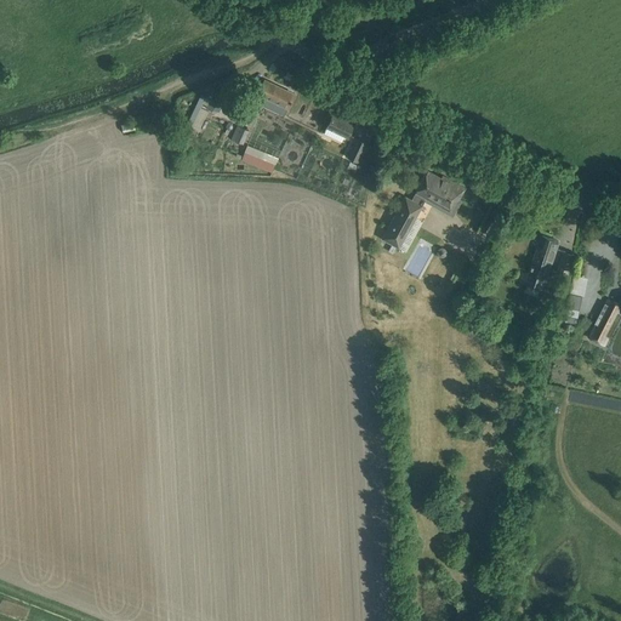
[(257,92),(289,107),(295,93),(265,79),(257,92)]
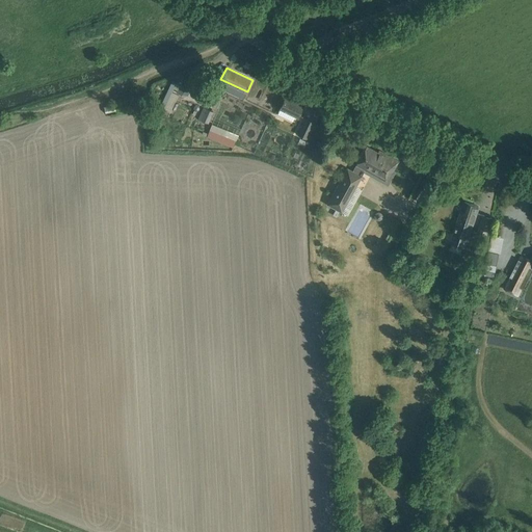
[(201,96),(209,100),(219,78),(211,74),(201,96)]
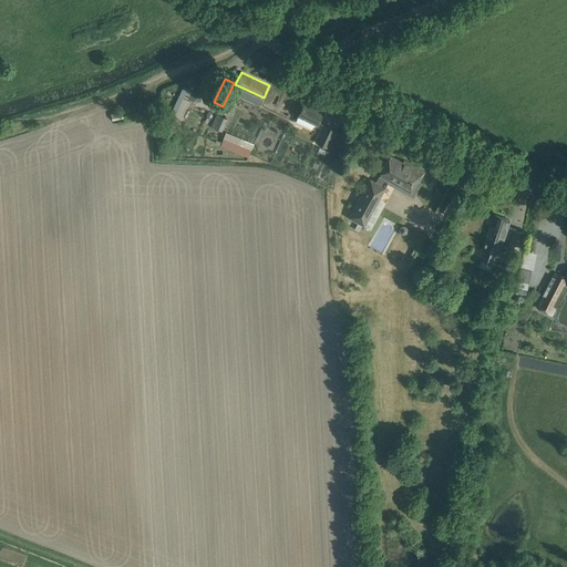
[(200,95),(192,91),(188,99),(198,103),(203,96),(200,95)]
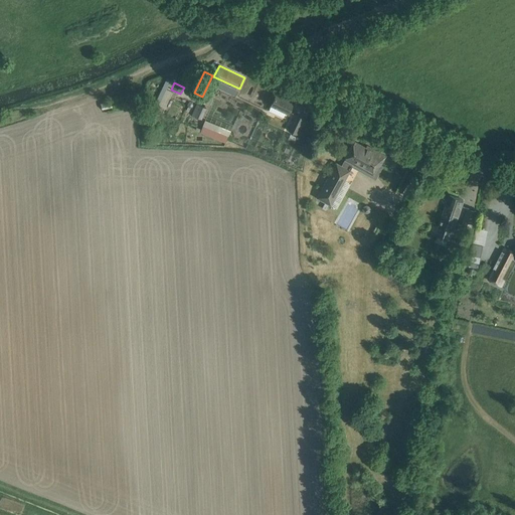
[(277,92),(271,105),(288,113),(294,100),(277,92)]
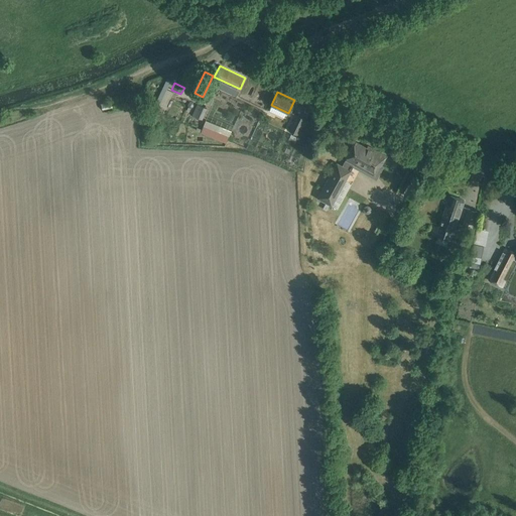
[(111,101),(101,104),(102,110),(112,108),(111,101)]
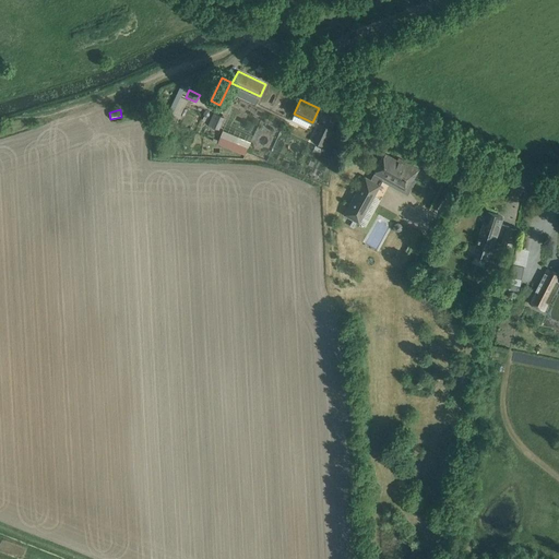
[(215,114),(210,125),(217,129),(223,118),(215,114)]
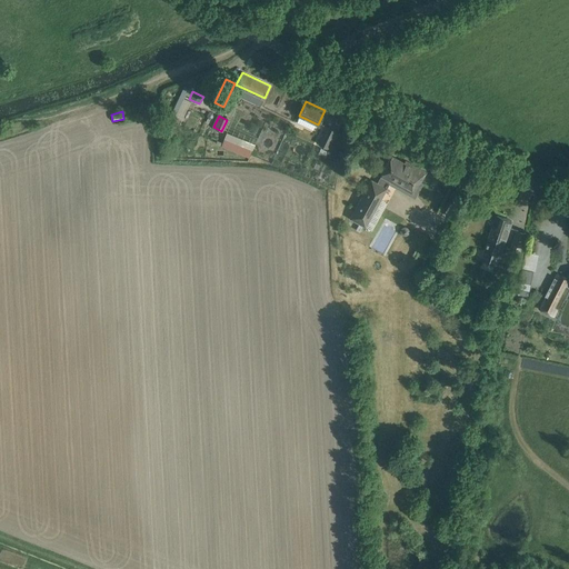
[(337,131),(327,127),(318,143),(329,149),(337,131)]
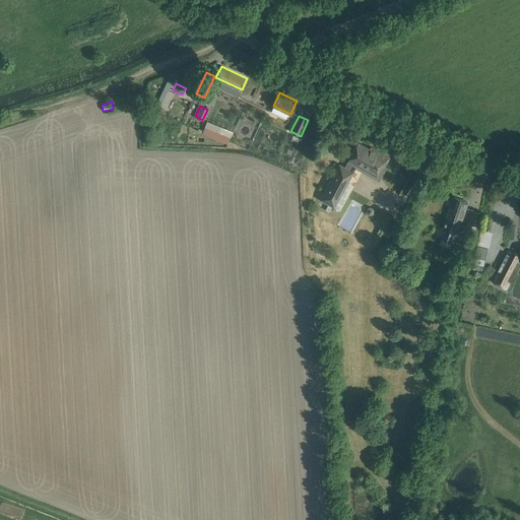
[(201,132),(216,139),(221,126),(207,120),(201,132)]
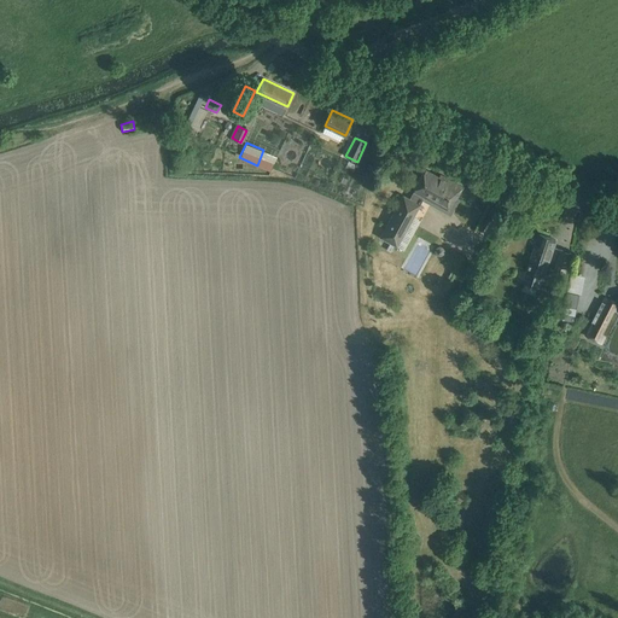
[(367,169),(356,164),(353,172),(363,176),(367,169)]
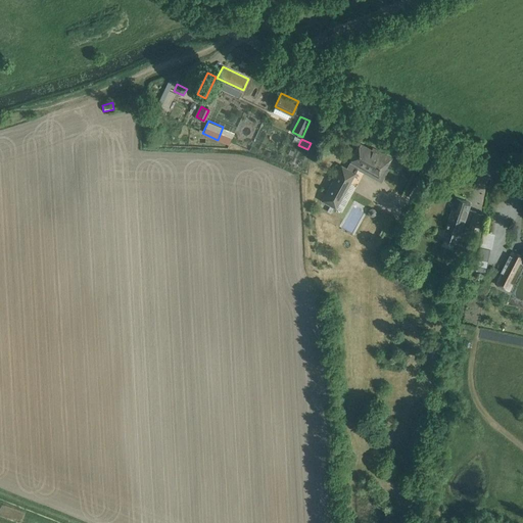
[(341,165),(322,200),(335,208),(349,183),(354,173),(353,173),(357,168),(358,167),(380,179),(385,169),(386,168),(391,158),(378,150),(377,152),(371,149),(360,143),(349,160),(350,161),(346,169),(341,165)]
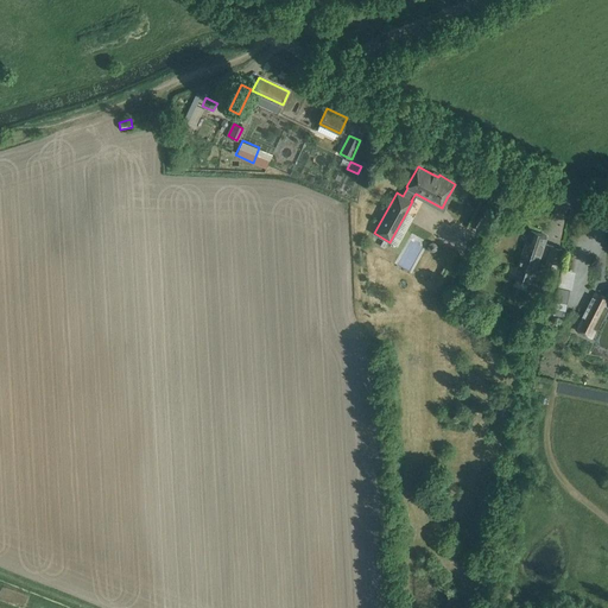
[(546,236),(531,230),(517,271),(510,268),(507,276),(530,284),(538,260),(536,259),(538,253),(540,253),(546,236)]
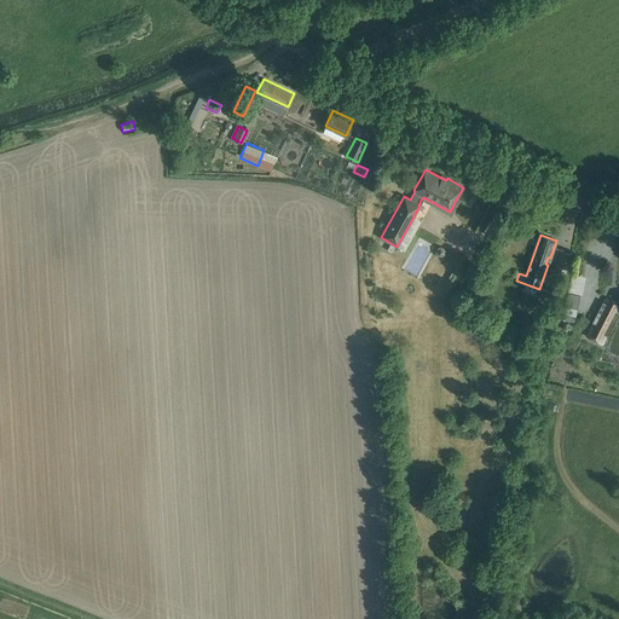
[(556,270),(566,273),(572,254),(562,250),(556,270)]
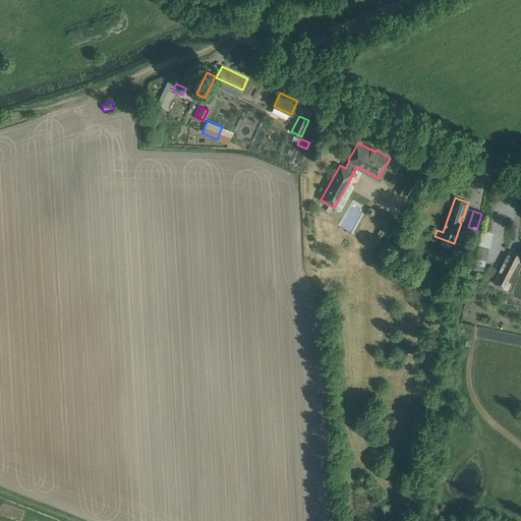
[(476,257),(486,259),(488,247),(478,246),(476,257)]
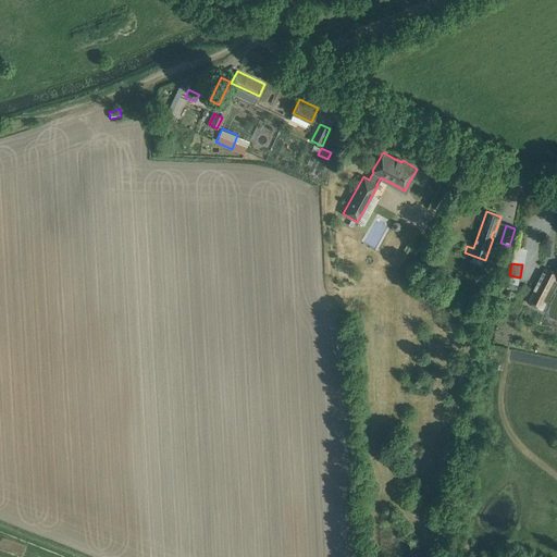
[(528,301),(543,309),(546,301),(547,302),(548,301),(547,300),(556,281),(556,267),(555,272),(545,268),(528,301)]
